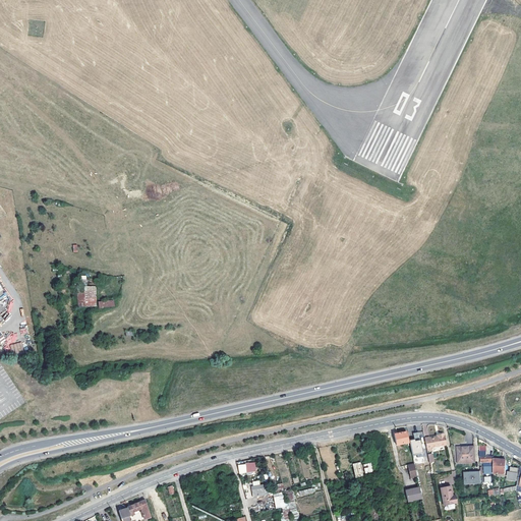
[(95,286),(77,287),(78,306),(99,305),(98,301),(96,301),(95,286)]
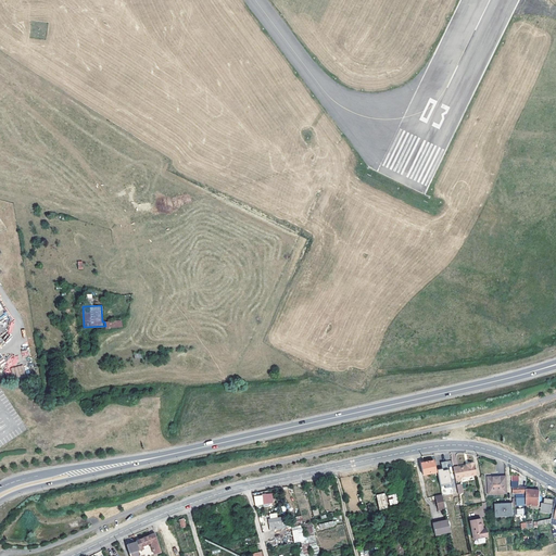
[(0,358),(4,356),(0,350),(0,338),(2,337),(1,335),(10,328),(0,313),(0,358)]
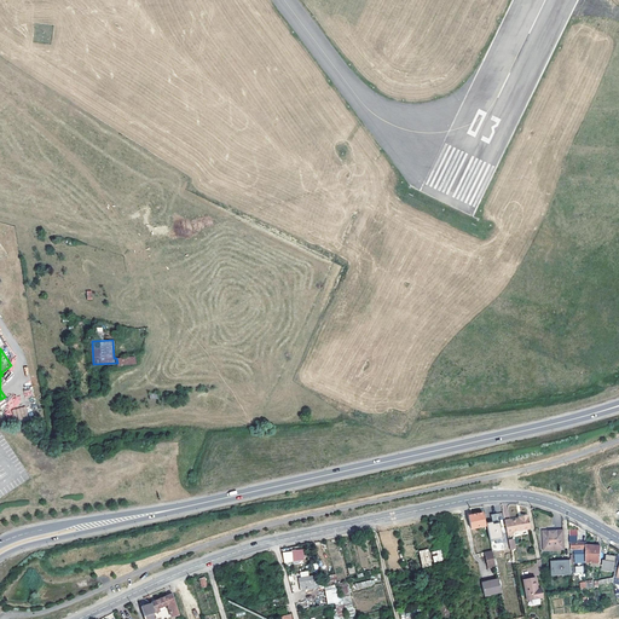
[(136,356),(116,358),(117,363),(117,365),(137,363),(136,356)]
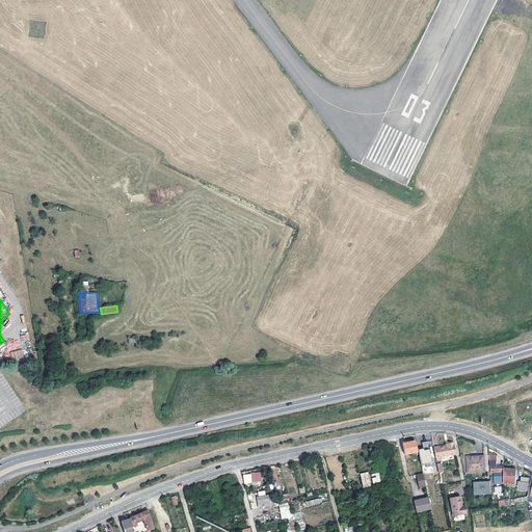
[(10,351),(11,362),(24,361),(23,350),(10,351)]
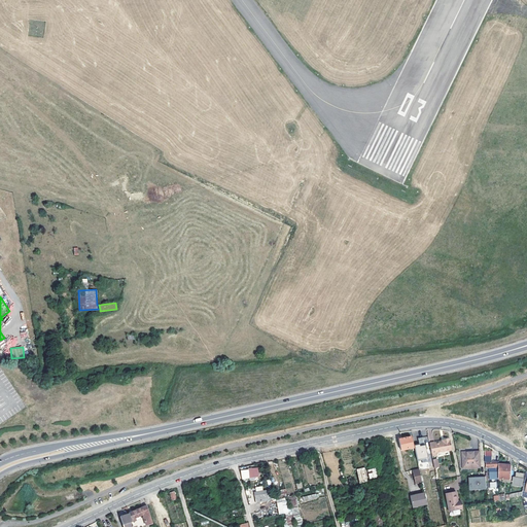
[(419,445),(414,445),(417,460),(422,459),(422,462),(428,461),(423,436),(417,438),(419,445)]
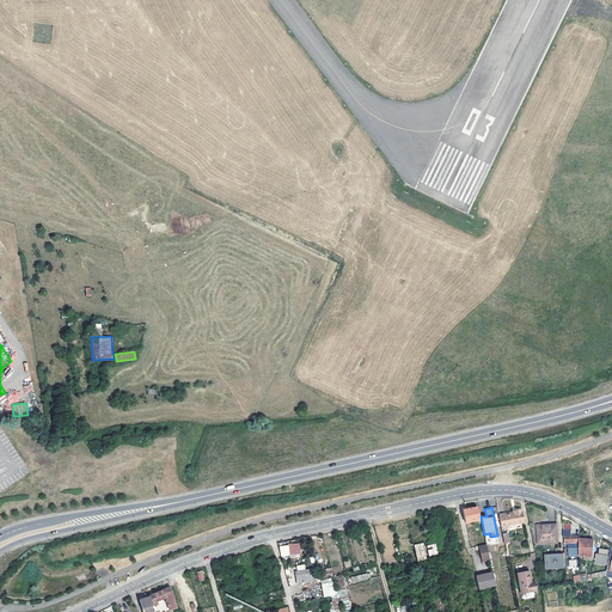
[(477,508),(463,510),(465,524),(479,520),(477,508)]
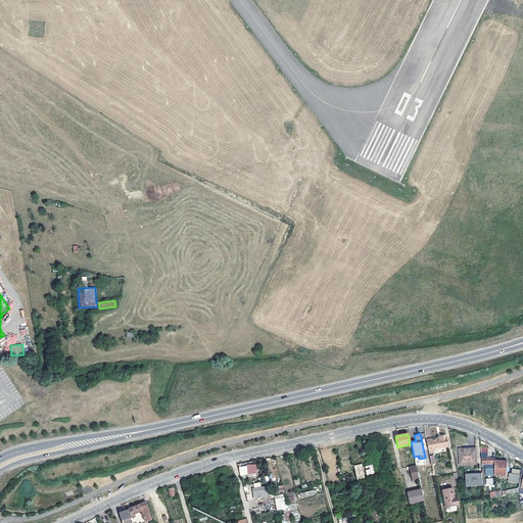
[(432,448),(448,445),(445,434),(440,435),(440,437),(438,438),(431,439),(431,438),(426,439),(426,440),(427,446),(429,452),(433,450),(432,448)]
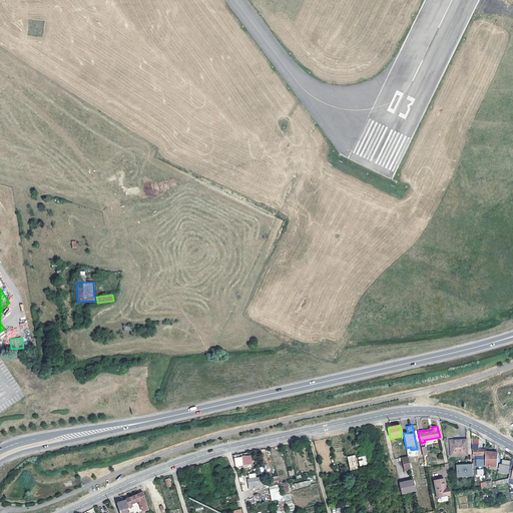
[(467,455),(467,440),(451,441),(452,456),(467,455)]
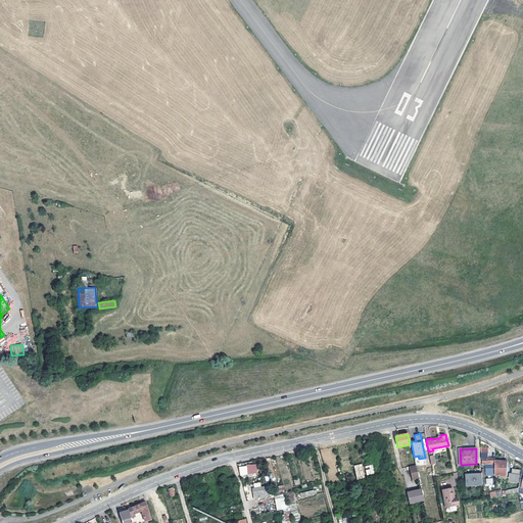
[(494,465),(495,464),(495,462),(495,459),(488,459),(488,454),(481,454),(481,460),(483,460),(483,465),(485,465),(486,470),(494,469),(494,465)]
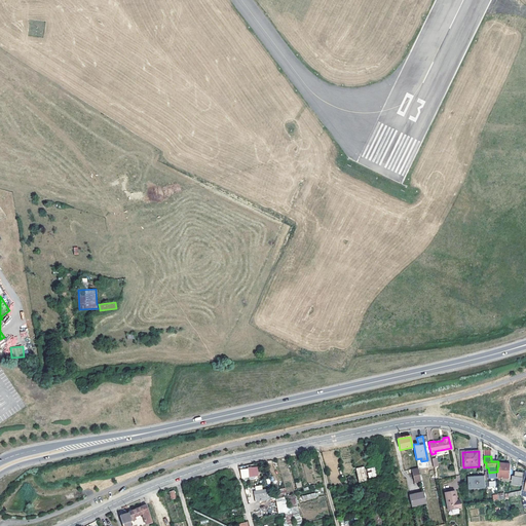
[(510,479),(511,464),(498,464),(498,466),(497,479),(510,479)]
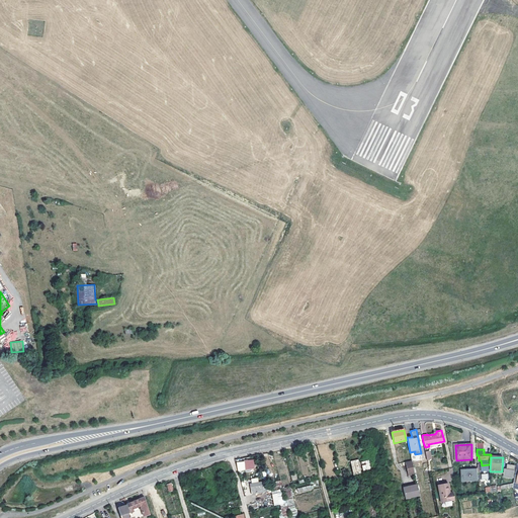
[(358,459),(350,461),(354,476),(362,473),(361,472),(372,470),(370,461),(359,463),(358,459)]
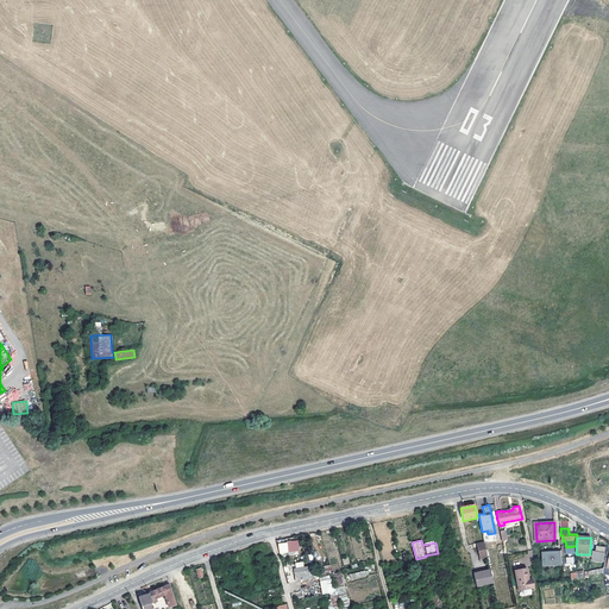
[(299,541),(278,542),(278,553),(300,552),(299,541)]
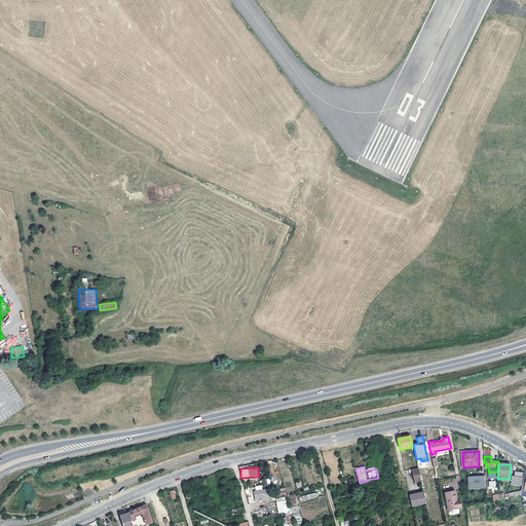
[(418,468),(412,470),(415,483),(421,482),(418,468)]
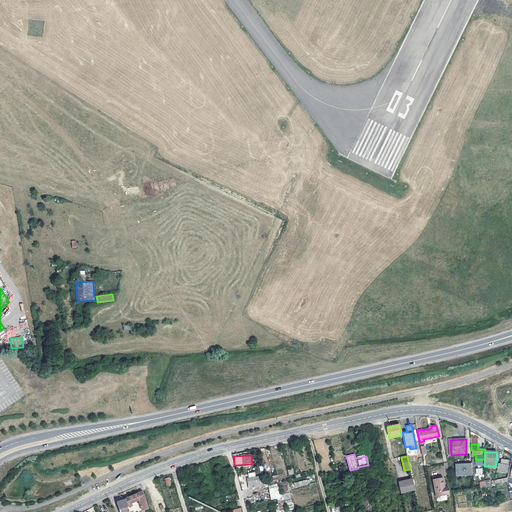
[(500,465),(498,464),(497,471),(507,473),(509,460),(501,459),(500,465)]
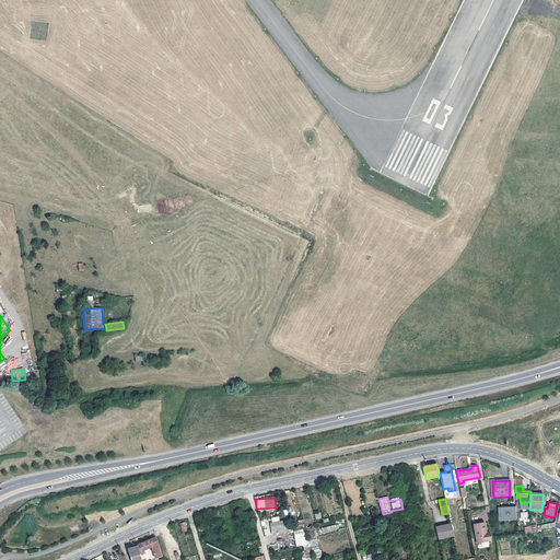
[(517,520),(516,509),(499,509),(500,521),(517,520)]
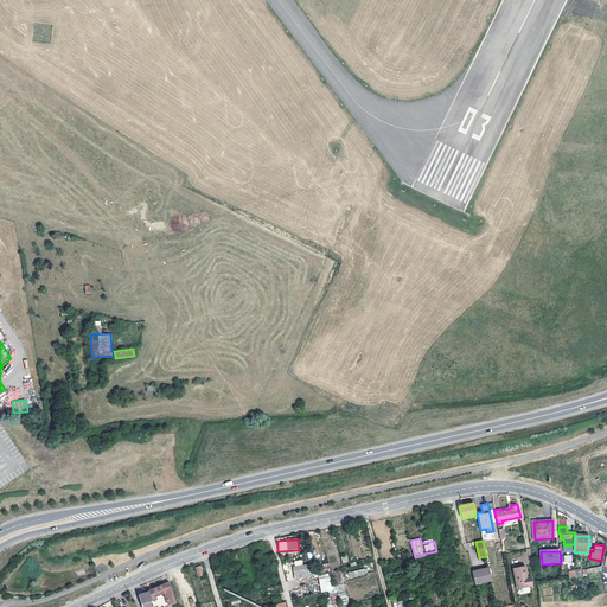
[(311,564),(293,567),(294,579),(313,575),(311,564)]
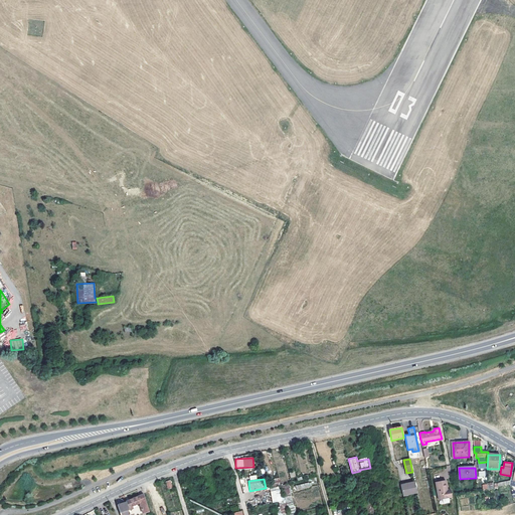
[(448,490),(446,480),(435,482),(439,499),(451,497),(450,492),(448,492),(448,490)]
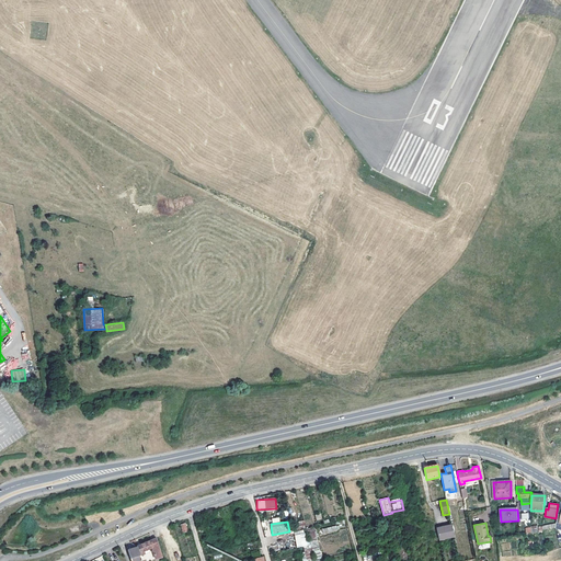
[(436,529),(439,540),(455,537),(451,526),(436,529)]
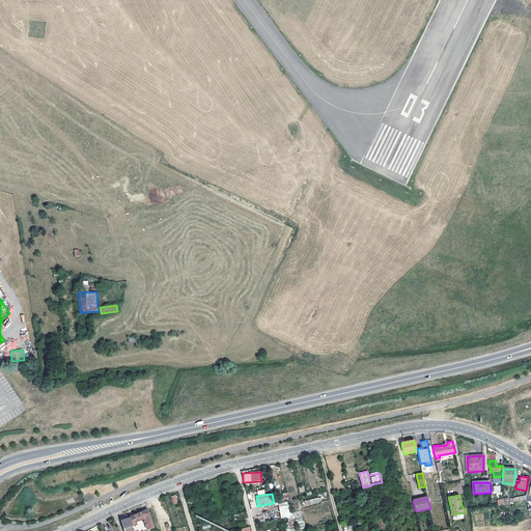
[(289,504),(279,506),(281,519),(286,518),(289,530),(298,529),(298,527),(304,526),(301,512),(291,513),(289,504)]
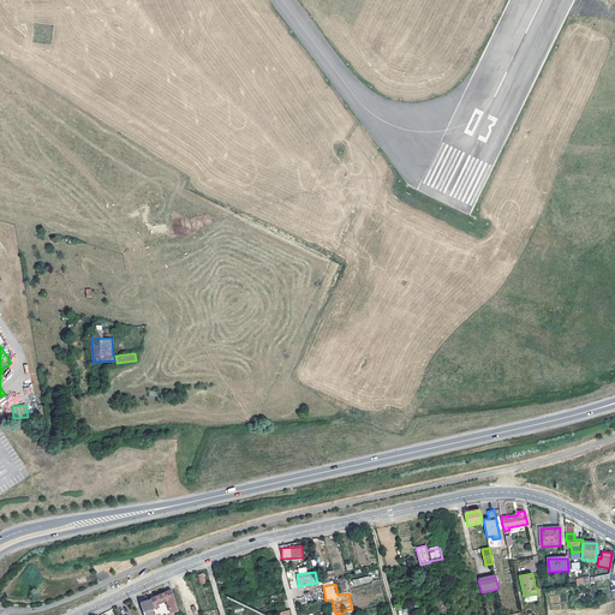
[(178,611),(172,591),(150,598),(151,599),(154,609),(163,605),(162,602),(166,601),(171,613),(178,611)]
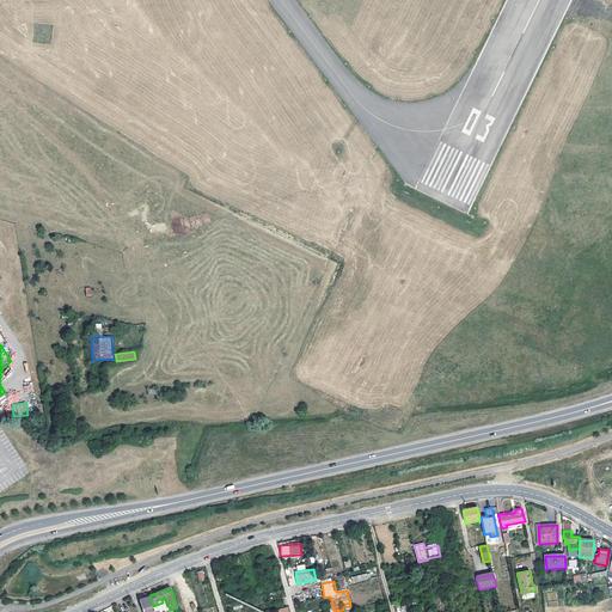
[(140,600),(144,611),(154,611),(153,606),(151,597),(140,600)]
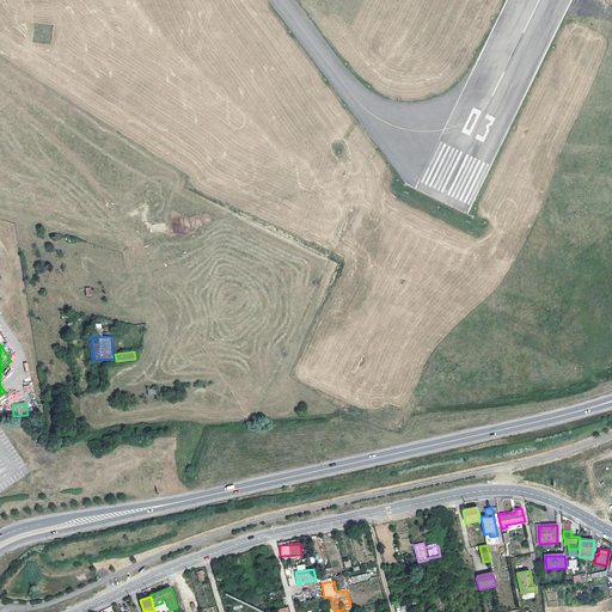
All buildings are outlined.
